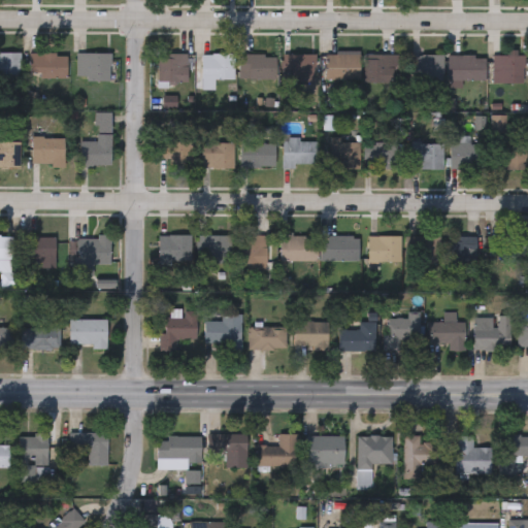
[(75,80),(75,53),(109,53),(109,80),(75,80)]
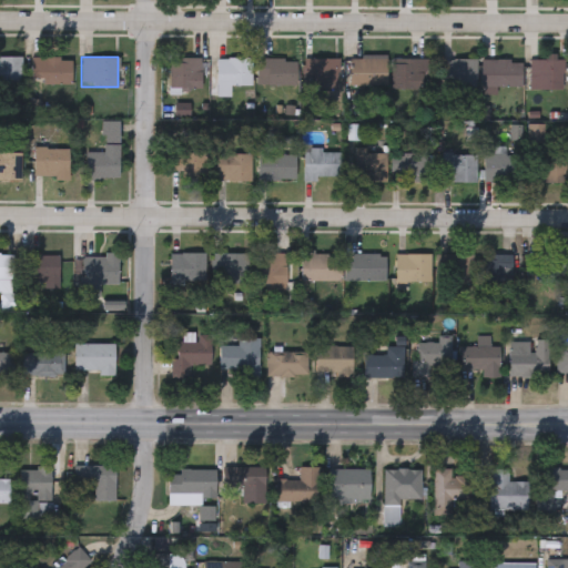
[(20,84),(0,84),(0,58),(20,58),(20,84)]
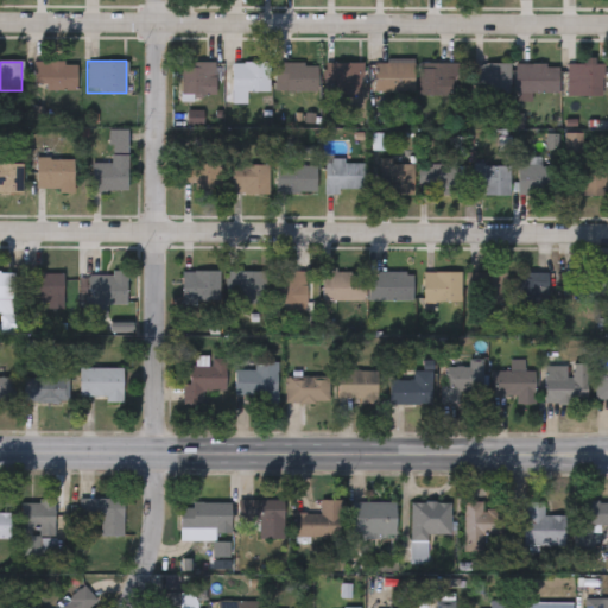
[(75,90),(42,90),(42,62),(75,62),(75,90)]
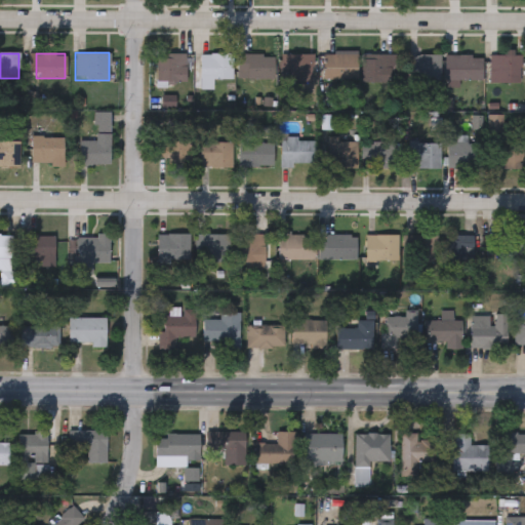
[(186,53),(186,86),(156,86),(156,53),(186,53)]
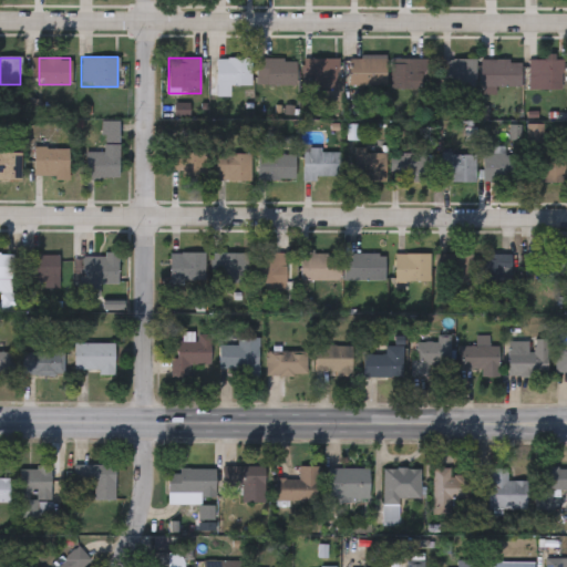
[(215,85),(215,58),(249,58),(249,85),(215,85)]
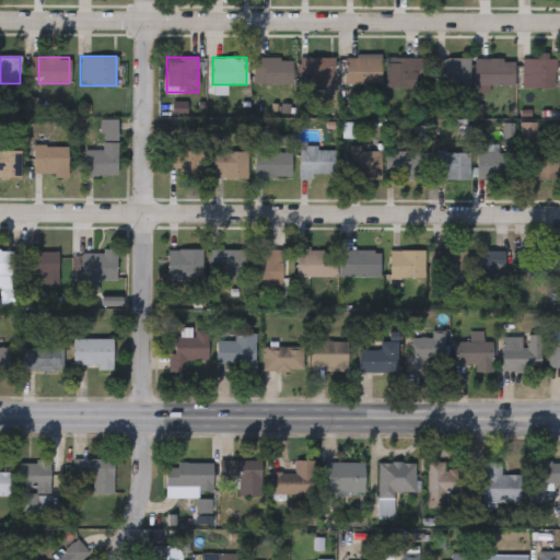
[(252,58),(291,58),(291,84),(252,84),(252,58)]
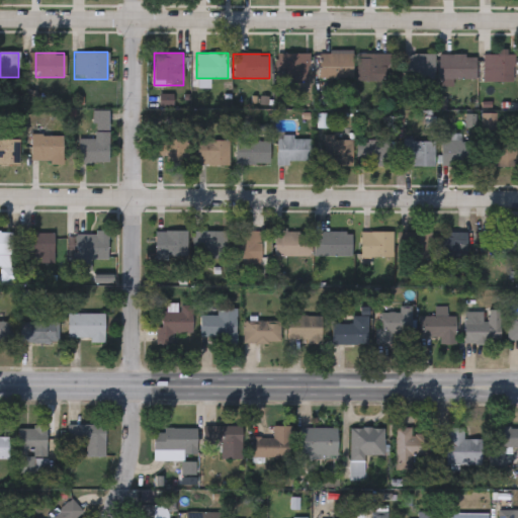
[(306,54),(306,81),(274,81),(274,54),(306,54)]
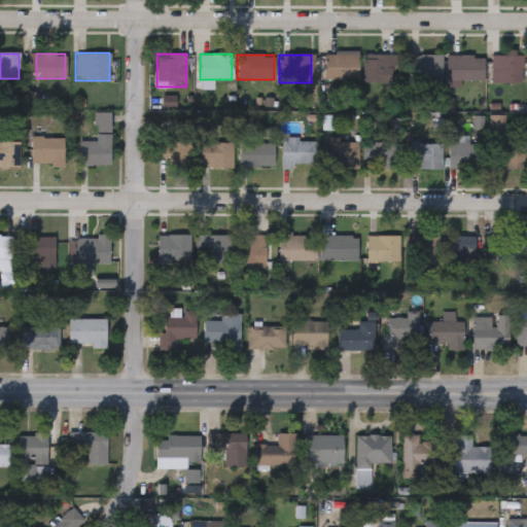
[(324,81),(324,55),(357,55),(357,81),(324,81)]
